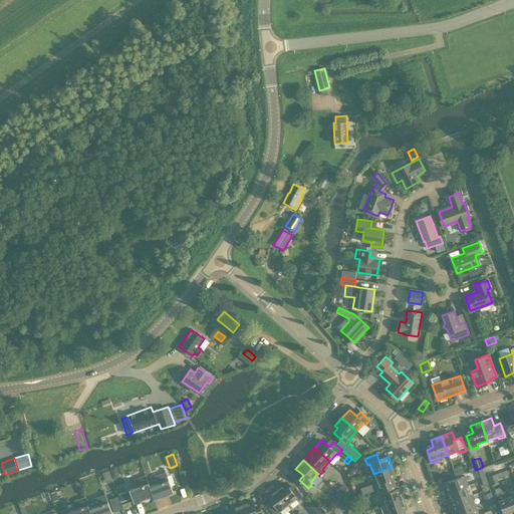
[(392,467),(373,474),(376,483),(374,484),(376,490),(389,486),(387,480),(396,477),(392,467)]
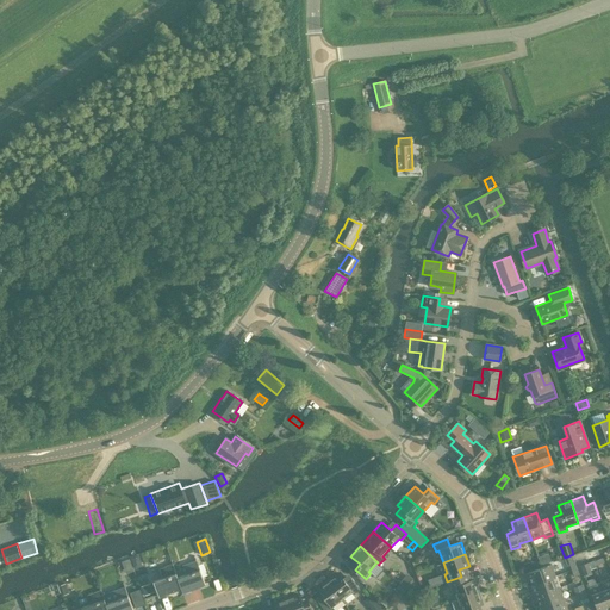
[(185,574),(178,578),(176,578),(181,589),(180,590),(182,593),(205,585),(197,560),(182,566),(185,574)]
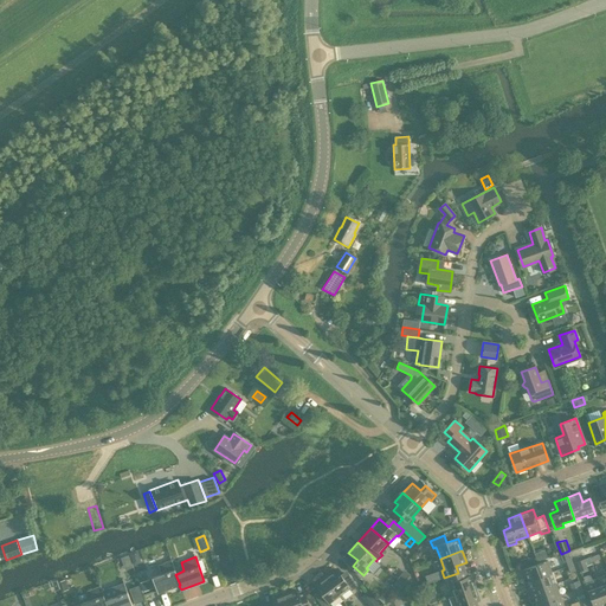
[(529,558),(520,561),(522,567),(532,565),(529,558)]
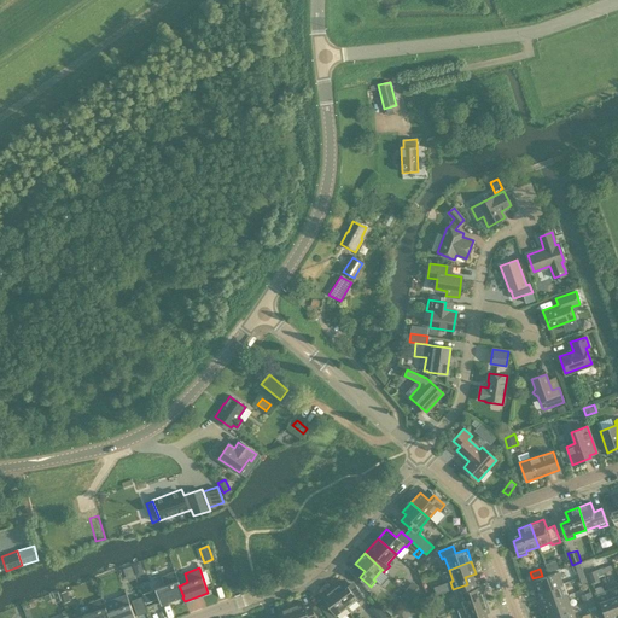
[(592,582),(599,579),(595,570),(588,572),(592,582)]
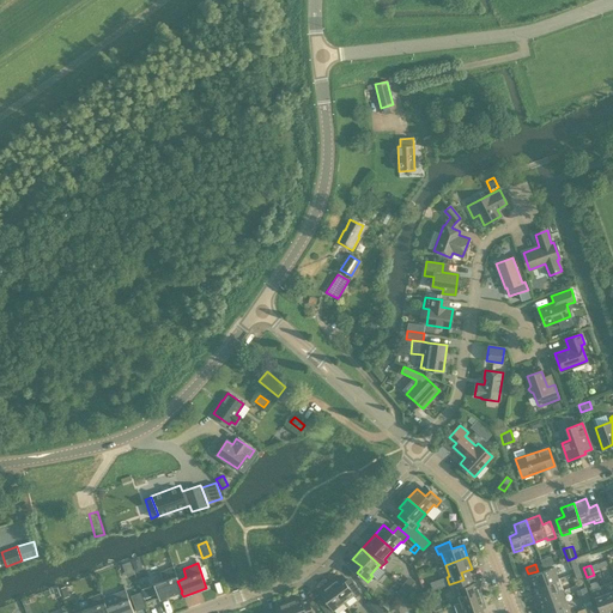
[(159,600),(181,593),(182,592),(177,581),(178,581),(174,566),(159,572),(163,581),(155,584),(159,600)]
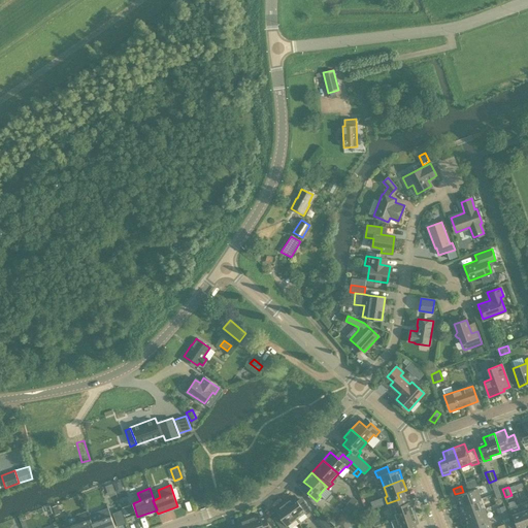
[(461,506),(481,498),(477,489),(453,497),(455,502),(459,500),(461,506)]
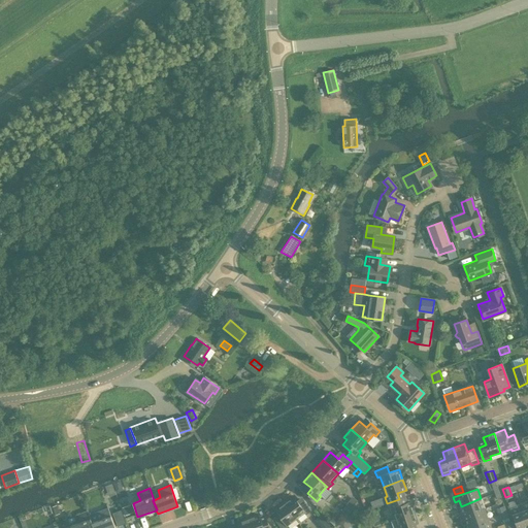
[(284,502),(296,519),(304,513),(306,515),(311,510),(304,500),(299,504),(293,496),(284,502)]
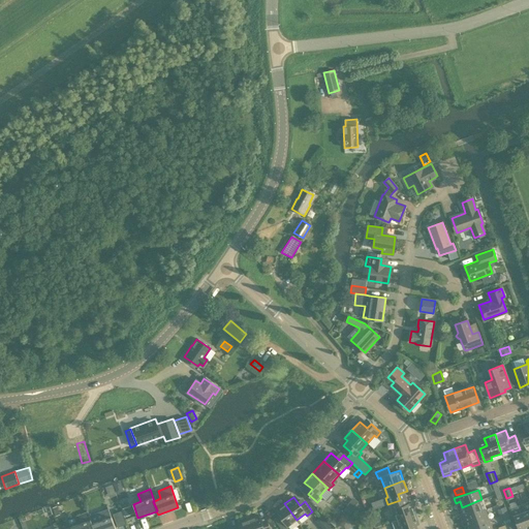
[(396,520),(415,514),(411,503),(408,504),(406,498),(400,500),(387,504),(390,511),(393,510),(396,520)]
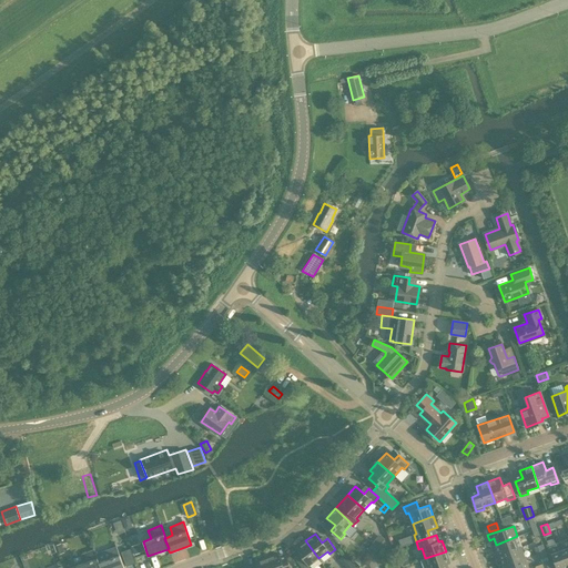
[(494,551),(495,557),(521,547),(517,536),(496,545),(498,550),(494,551)]
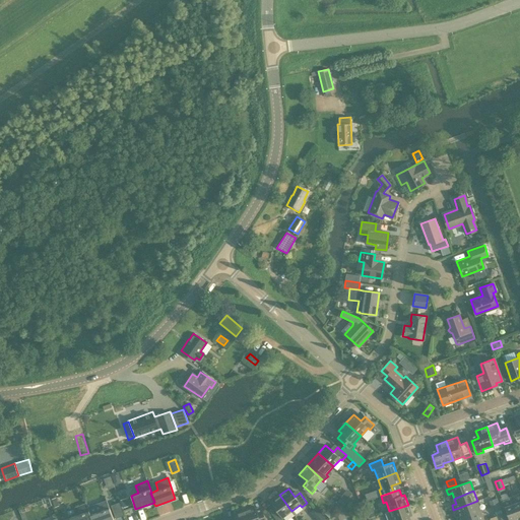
[(344,493),(341,498),(345,501),(349,497),(344,493)]
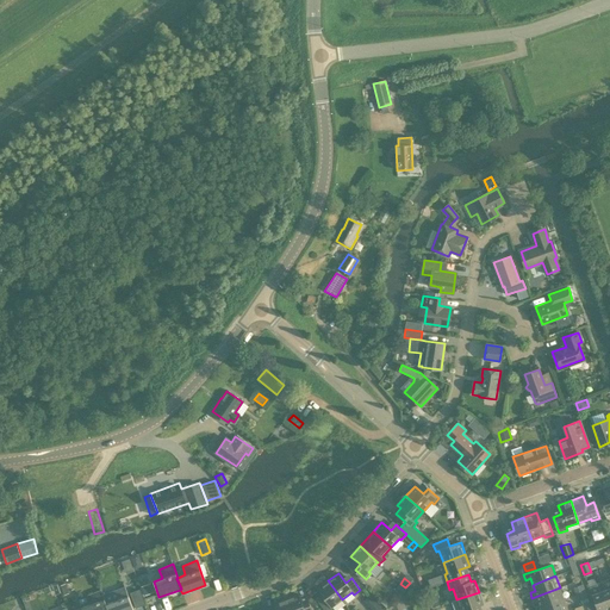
[(332,607),(342,599),(328,580),(317,589),(324,598),(318,602),(324,609),(331,609),(334,609),(332,607)]
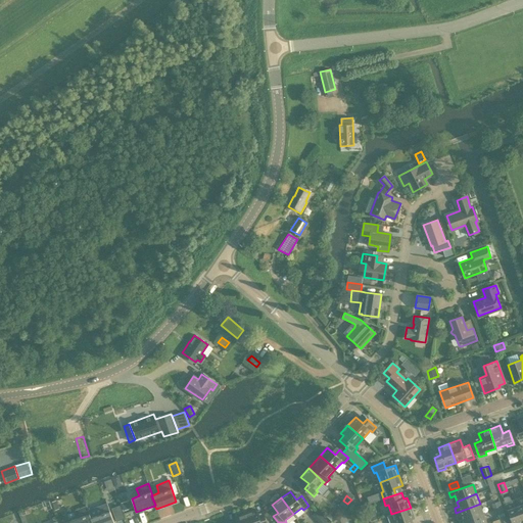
[(522,522),(522,520),(515,498),(511,501),(512,502),(505,504),(512,522),(522,522)]
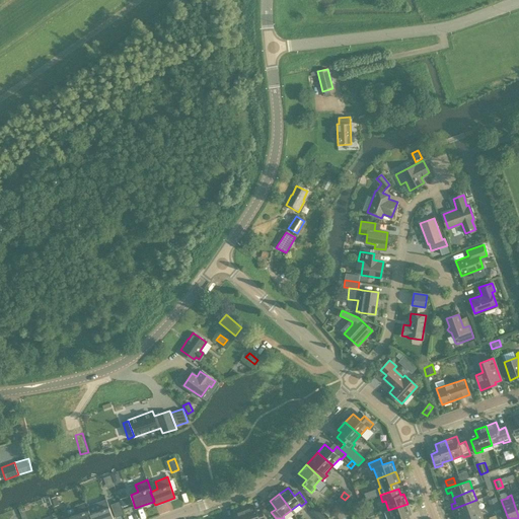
[(50,499),(53,507),(59,505),(56,497),(50,499)]
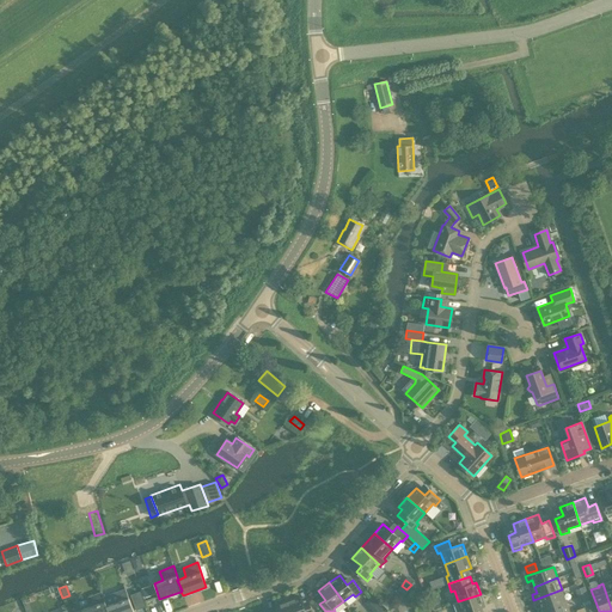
[(151,586),(142,588),(145,597),(154,593),(151,586)]
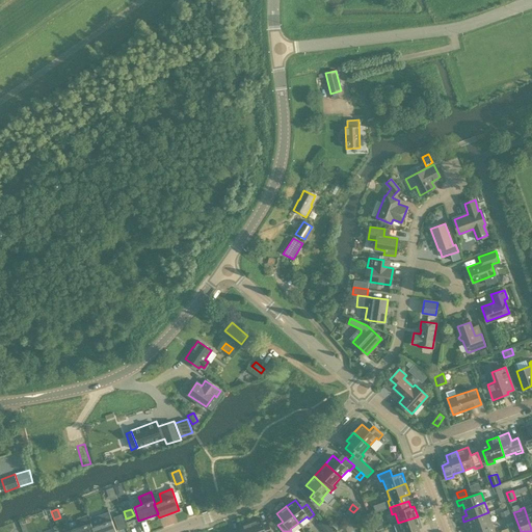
[(503,519),(510,515),(508,509),(501,512),(503,519)]
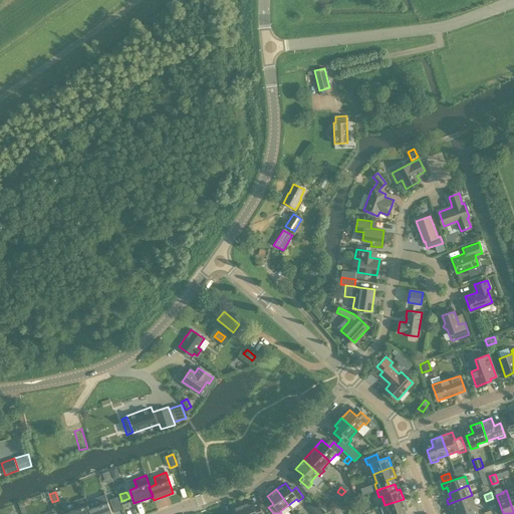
[(337,493),(332,498),(333,499),(335,501),(340,496),(337,493)]
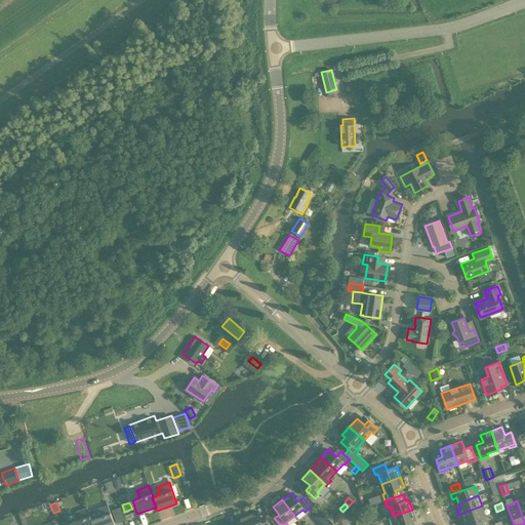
[(94,510),(88,512),(90,520),(91,524),(114,524),(107,505),(94,510)]
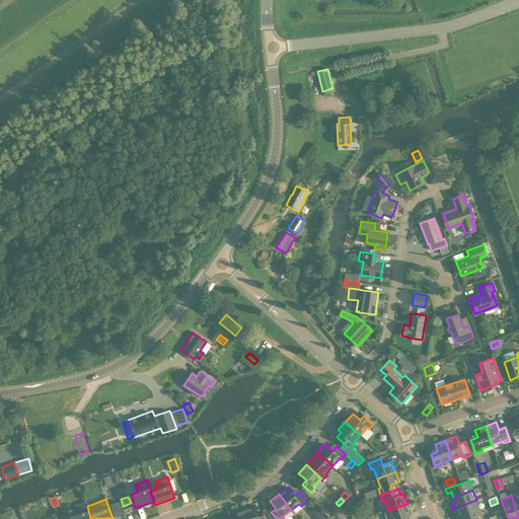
[(460,517),(479,510),(476,500),(452,509),(454,513),(458,512),(460,517)]
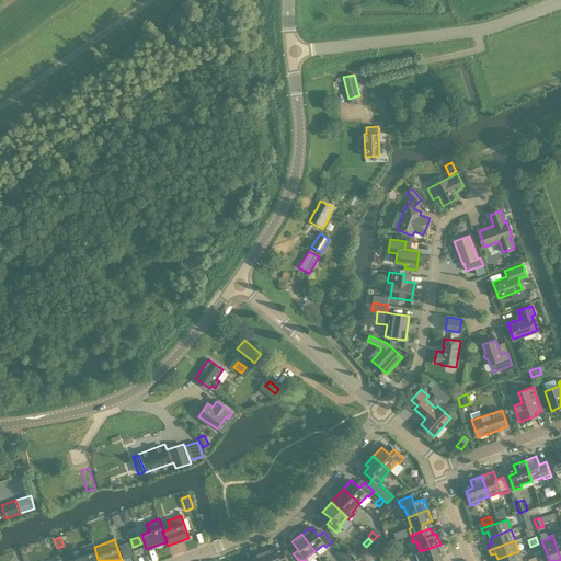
[(82,556),(75,559),(75,560),(98,560),(96,556),(94,547),(92,542),(79,547),(82,556)]
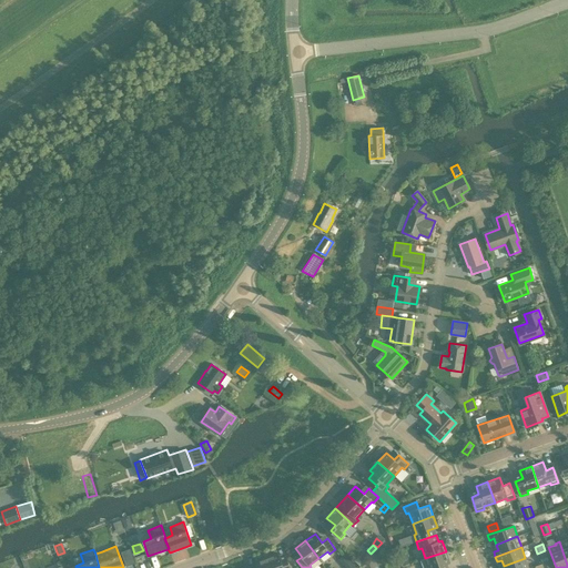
[(547,556),(545,550),(537,554),(539,559),(547,556)]
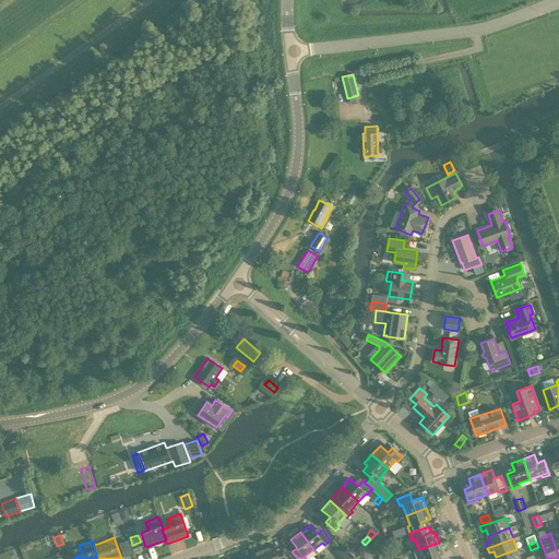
[(129,543),(121,545),(126,557),(133,554),(129,543)]
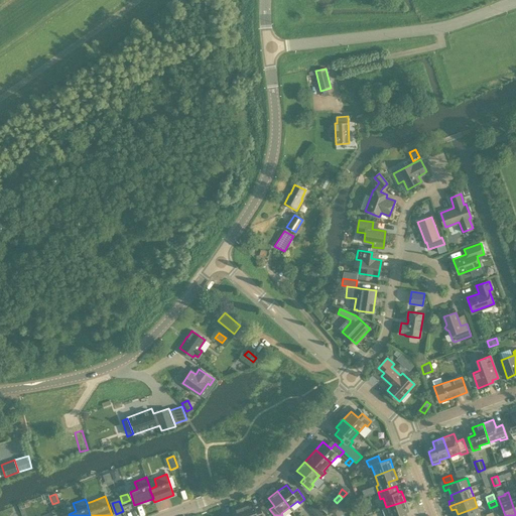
[(399,515),(399,514),(409,511),(405,501),(386,507),(389,515),(399,515)]
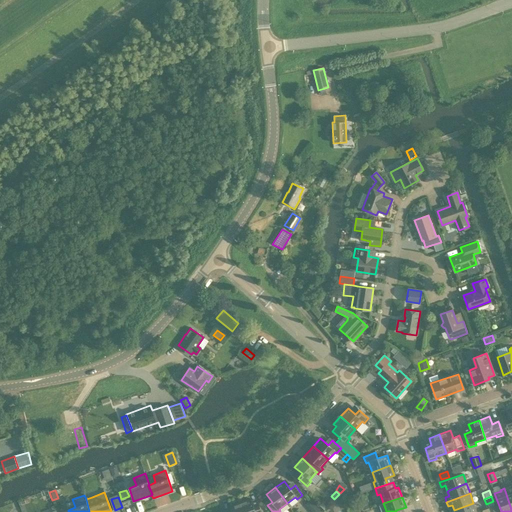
[(250,498),(240,502),(243,511),(261,511),(259,506),(253,508),(250,498)]
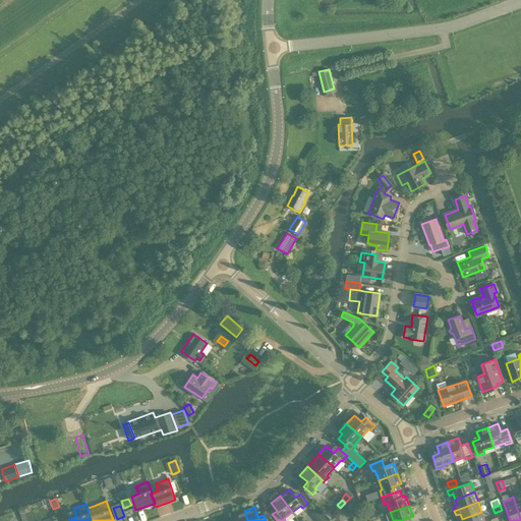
[(229,520),(247,520),(244,511),(234,515),(235,518),(229,520)]
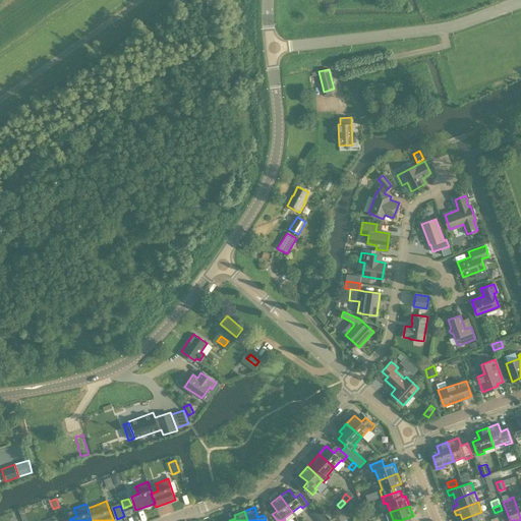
[(484,520),(481,512),(462,519),(462,520),(484,520)]
